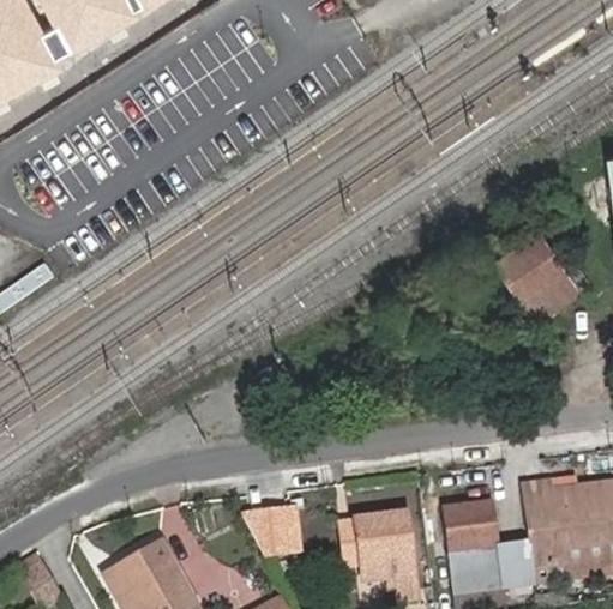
[(0,0),(0,97),(61,64),(24,0),(0,0)]
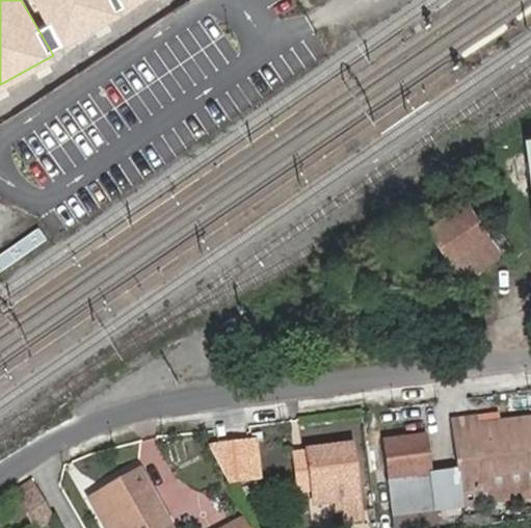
[(31,0),(62,55),(129,19),(118,0),(31,0)]
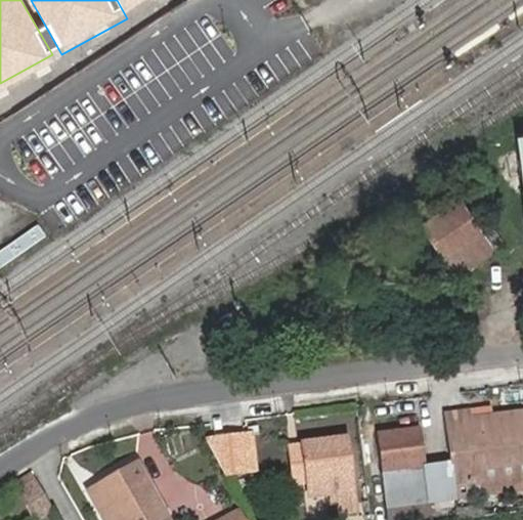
[(456,268),(490,245),(459,199),(424,221),(456,268)]
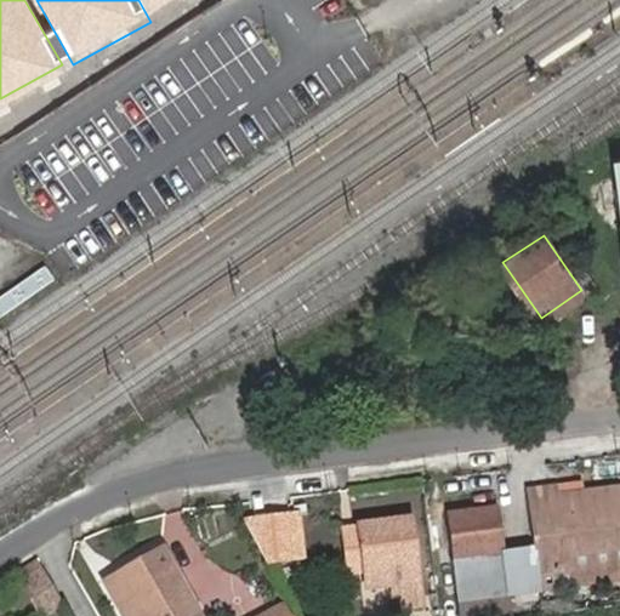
[(568,549),(619,542),(619,483),(580,488),(581,496),(553,500),(553,490),(552,484),(524,486),(533,572),(569,569),(568,549)]
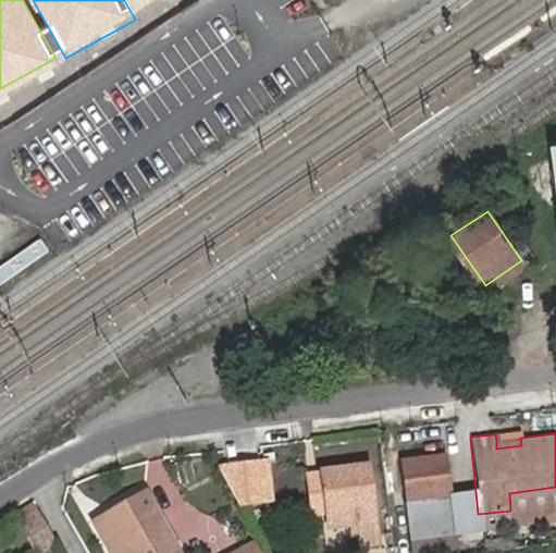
[(496,449),(521,445),(520,438),(496,440),(496,449)]
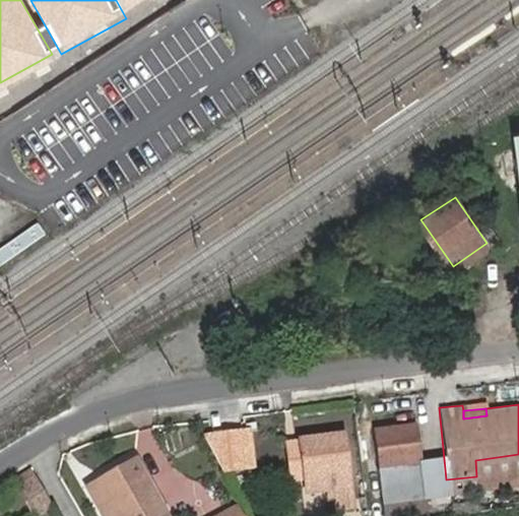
[(382,477),(423,471),(415,422),(375,428),(382,477)]
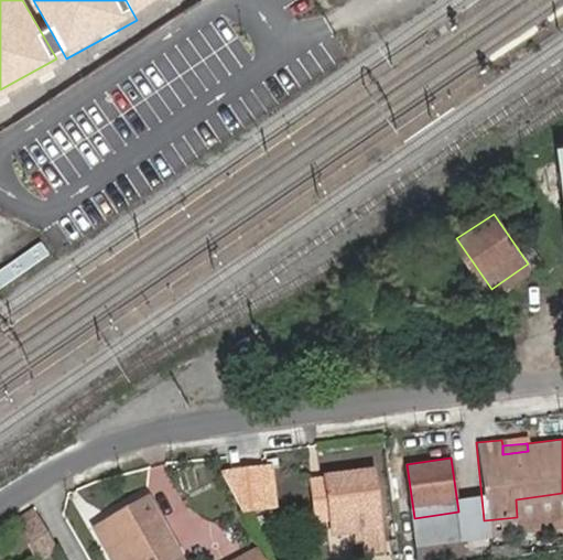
[(247,504),(274,501),(270,463),(229,467),(247,504)]
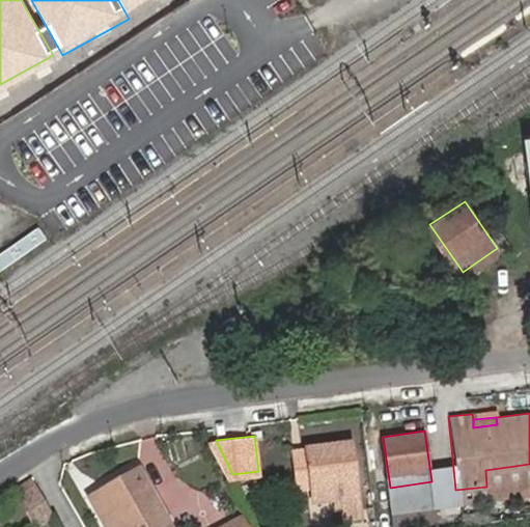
[(344,516),(359,514),(350,440),(313,444),(318,482),(321,498),(334,497),(341,496),(343,506),(344,516)]
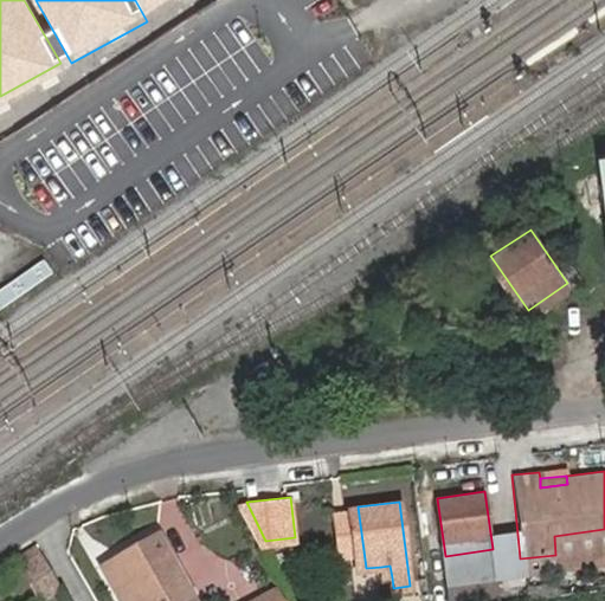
[(348,553),(364,550),(358,506),(343,509),(348,553)]
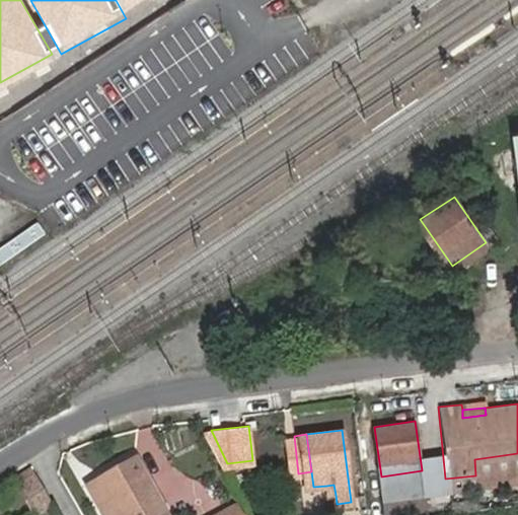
[(167,514),(134,455),(94,479),(116,514),(167,514)]
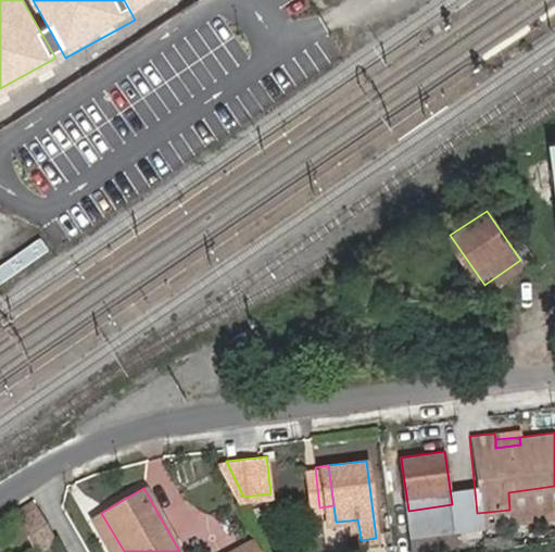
[(36,548),(57,537),(36,500),(15,512),(15,513),(36,548)]
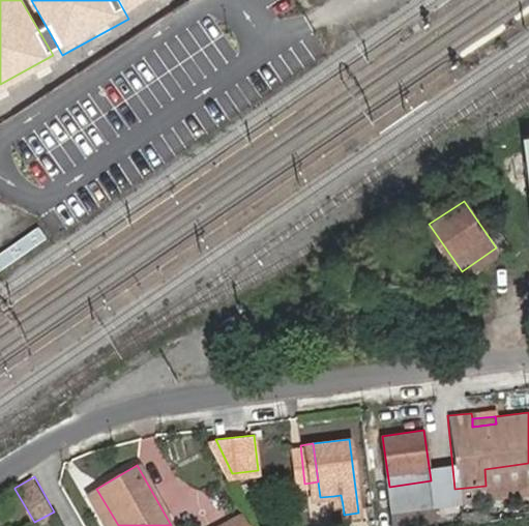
[(389,499),(427,499),(427,491),(389,491),(389,499)]
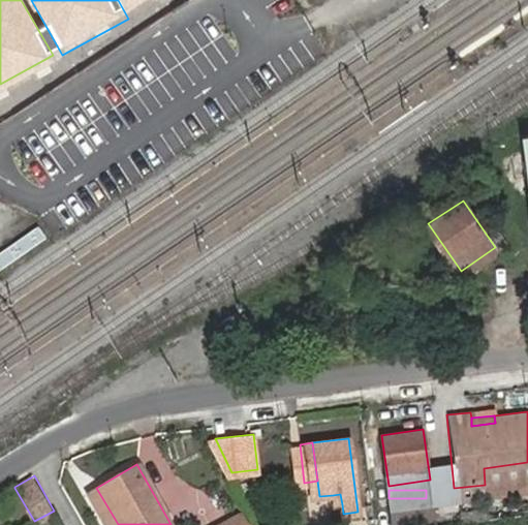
[(333,495),(334,505),(342,504),(340,494),(333,495)]
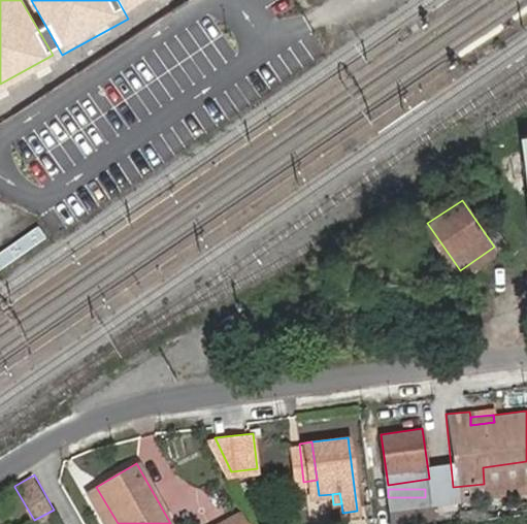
[(420,523),(426,523),(427,523),(526,511),(526,499),(390,515),(390,523),(420,523)]
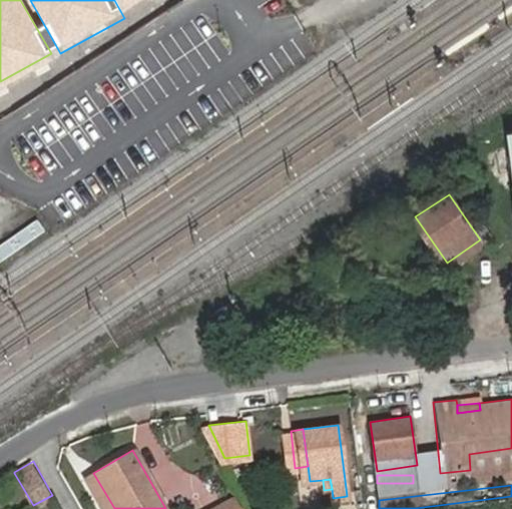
[(218,508),(239,508),(235,500),(218,508)]
